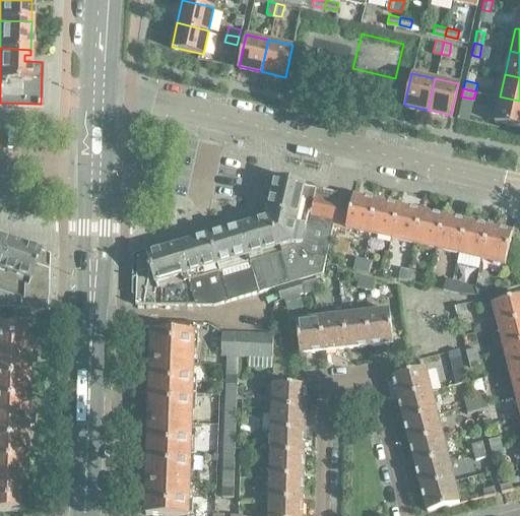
[(519,125),(519,101),(500,97),(494,120),(519,125)]
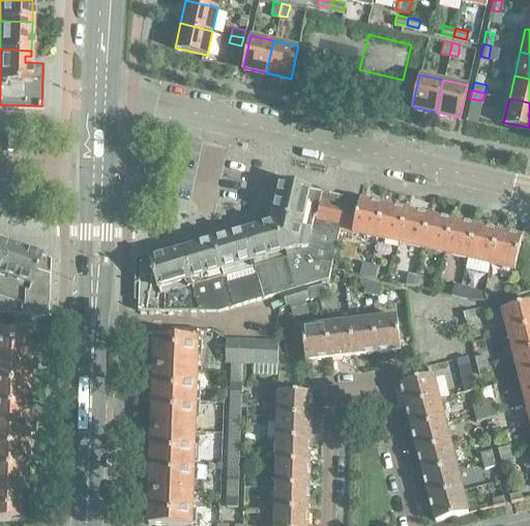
[(327,280),(340,228),(345,201),(316,195),(316,191),(311,190),(311,187),(281,180),(276,197),(277,197),(273,213),(271,222),(275,223),(284,251),(285,251),(295,287),(305,284),(306,286),(327,280)]
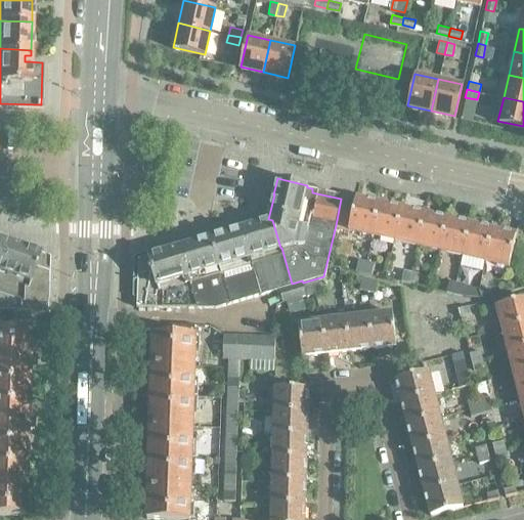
[(372,233),(379,201),(356,196),(354,202),(348,228),(372,233)]
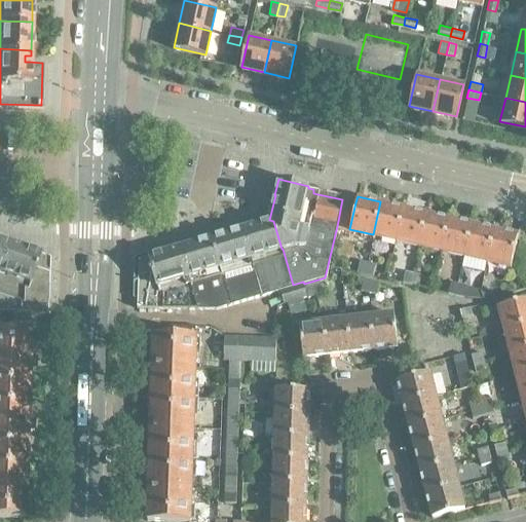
[(349,229),(355,202),(342,199),(337,226),(349,229)]
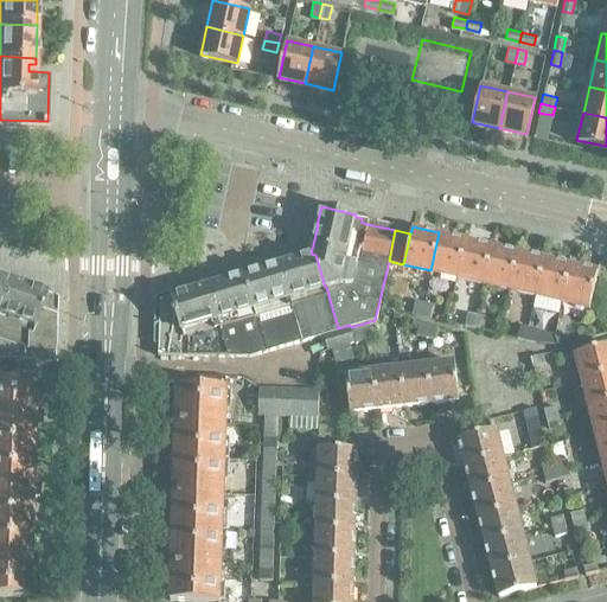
[(457,276),(465,239),(439,232),(430,270),(457,276)]
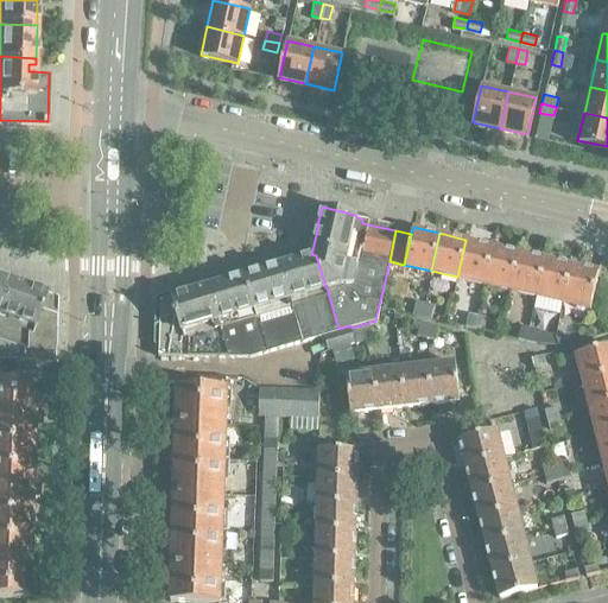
[(483,283),(492,246),(466,240),(457,277),(483,283)]
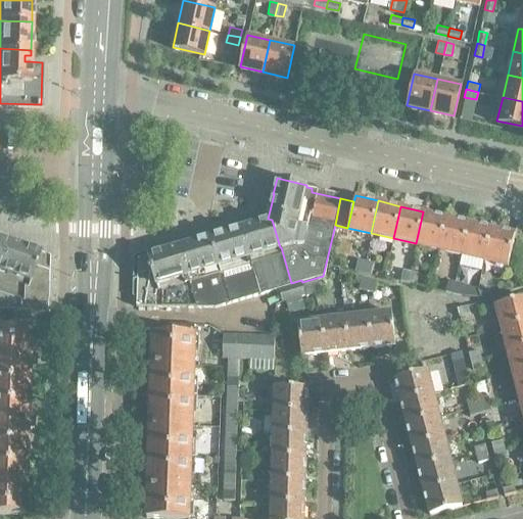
[(438,248),(446,217),(423,211),(416,243),(438,248)]
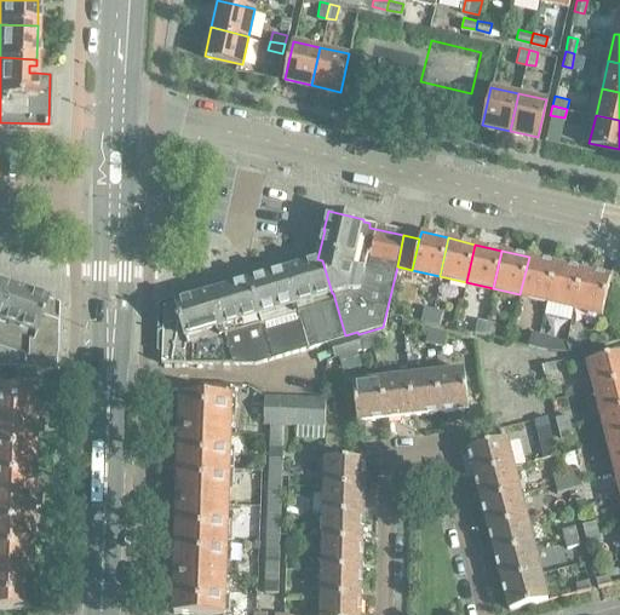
[(547,300),(556,263),(529,257),(520,294),(547,300)]
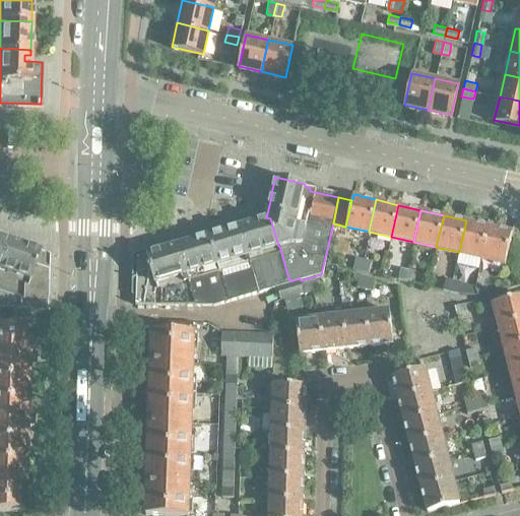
[(289,281),(279,246),(278,246),(270,218),(266,217),(242,224),(240,226),(259,291),(276,285),(289,281)]
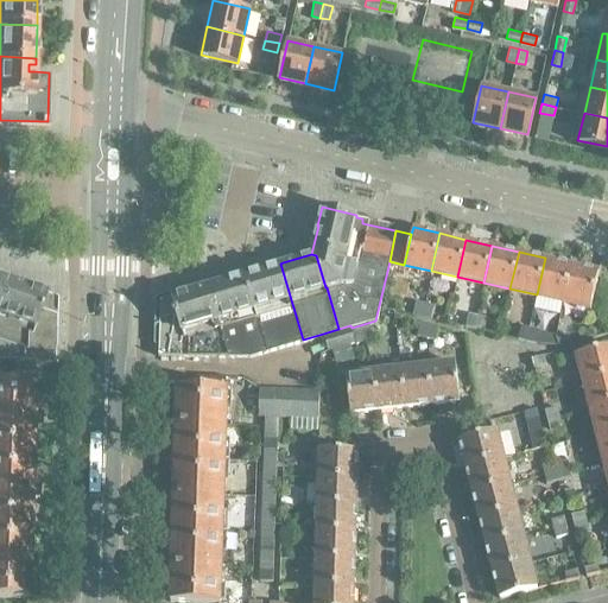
[(563,300),(571,264),(545,258),(537,294),(563,300)]
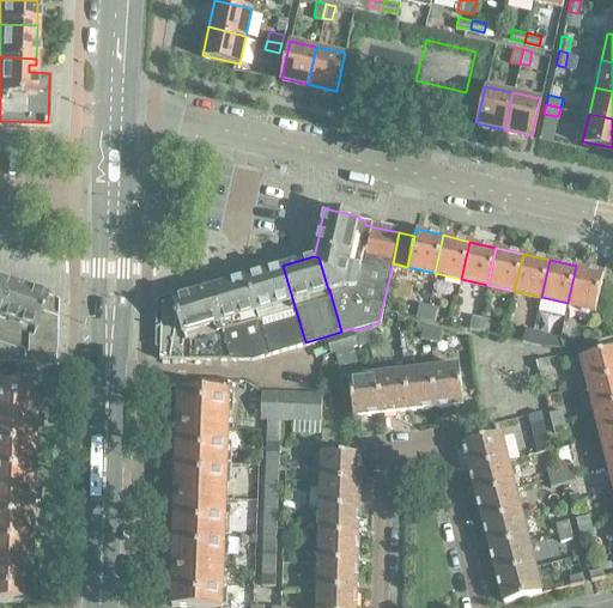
[(305,342),(283,266),(280,266),(250,275),(246,277),(269,353),(305,342)]
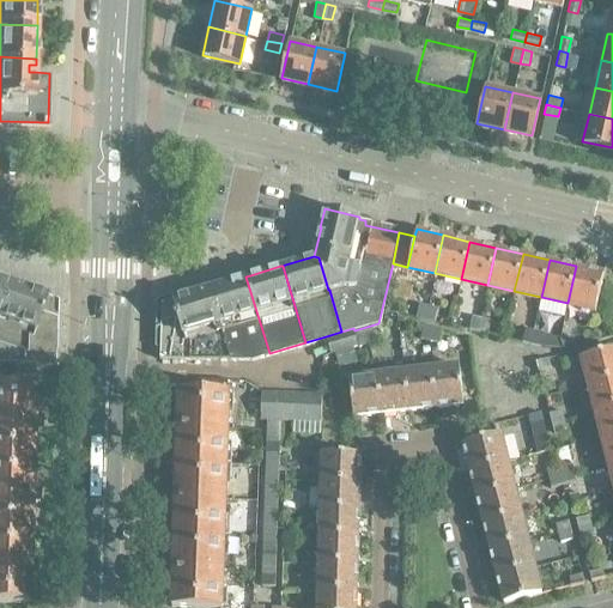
[(604,272),(576,266),(568,303),(595,309),(604,272)]
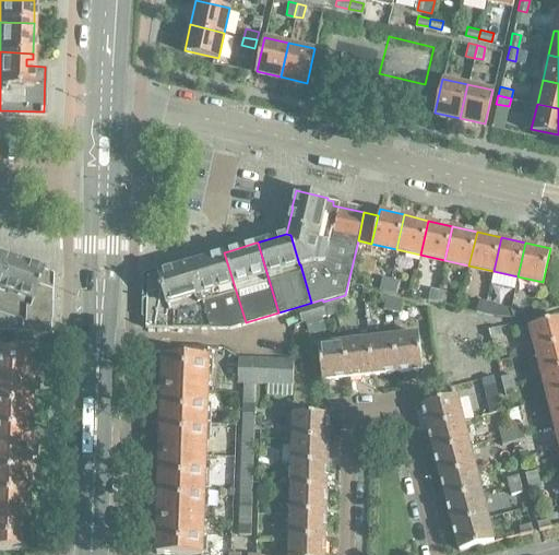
[(246,322),(224,252),(221,252),(221,254),(193,261),(191,261),(211,327),(229,327),(246,322)]
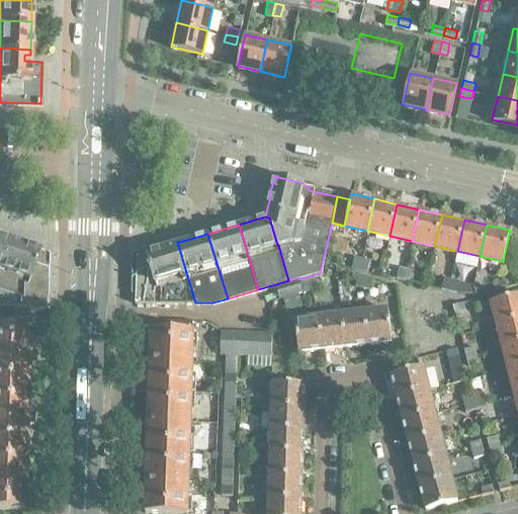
[(9,239),(6,237),(6,238),(0,255),(0,304),(32,306),(46,307),(48,251),(34,247),(9,239)]
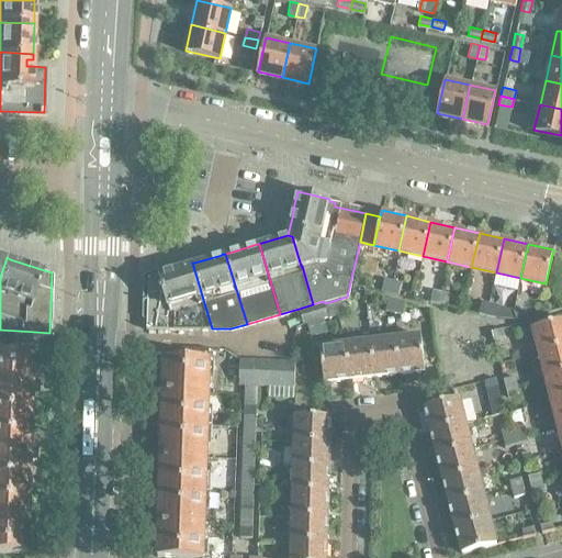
[(212,328),(192,263),(191,264),(163,272),(163,271),(159,272),(170,312),(175,311),(175,320),(195,313),(200,328),(212,328)]
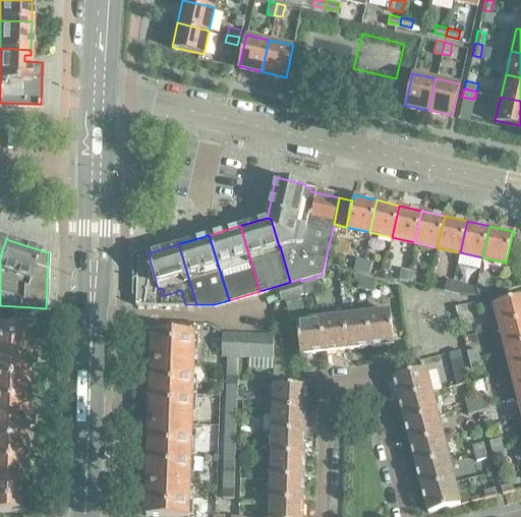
[(158,289),(148,252),(147,253),(137,256),(136,303),(185,304),(181,290),(162,296),(162,288),(158,289)]
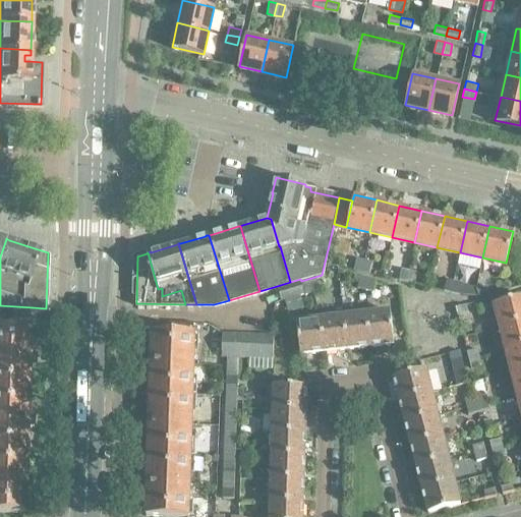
[(364,259),(363,259),(356,256),(354,268),(361,270),(364,259)]
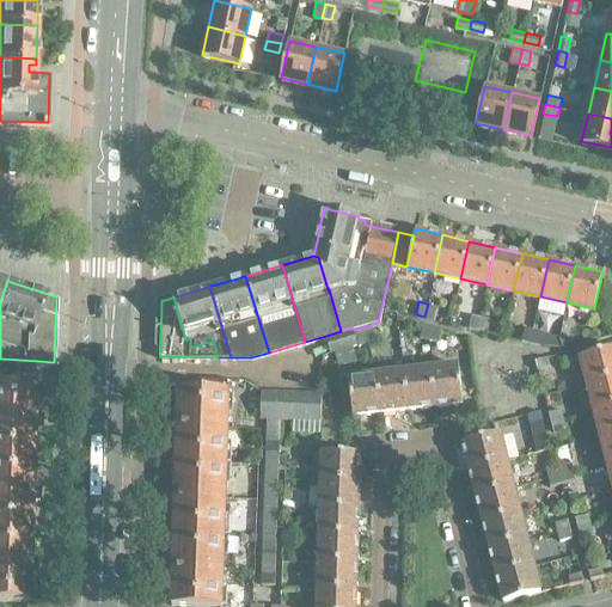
[(436,305),(428,304),(424,317),(434,318),(436,305)]
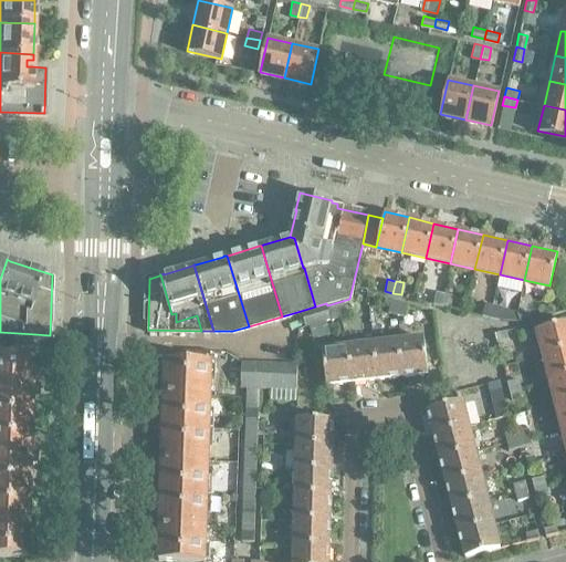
[(442,304),(444,292),(436,291),(433,302),(442,304)]
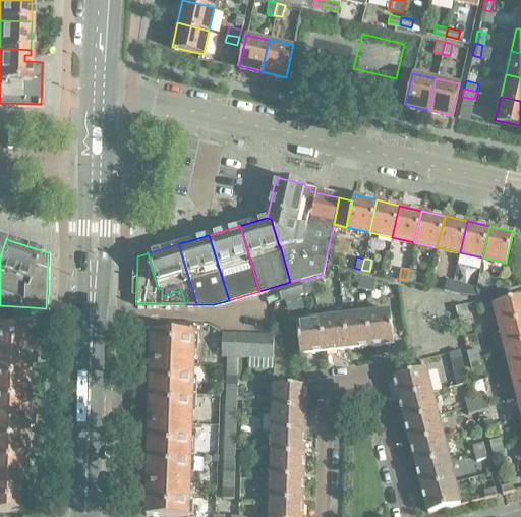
[(407,280),(414,281),(416,271),(409,269),(407,280)]
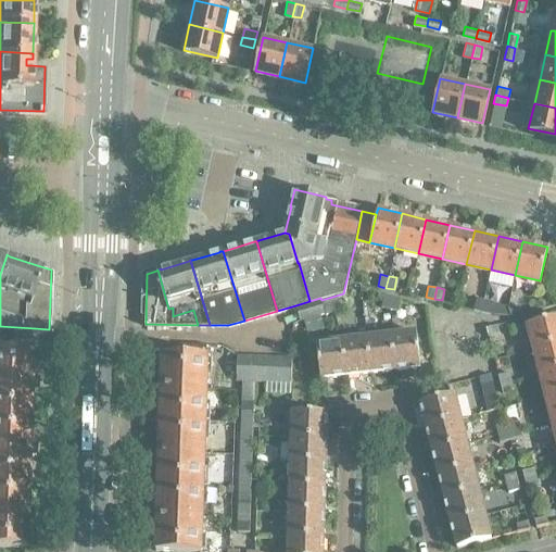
[(390,306),(392,296),(384,293),(382,304),(390,306)]
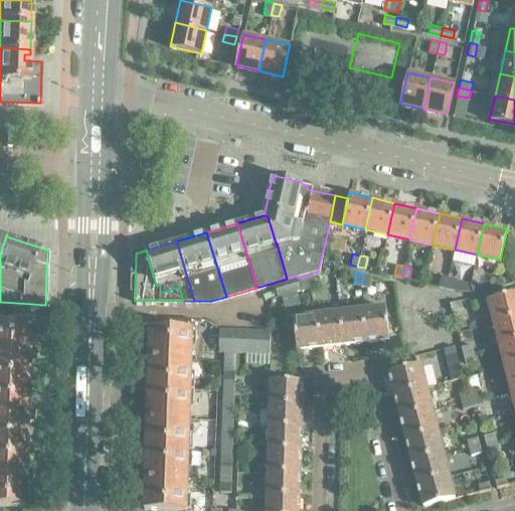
[(371,276),(363,274),(361,284),(369,286),(371,276)]
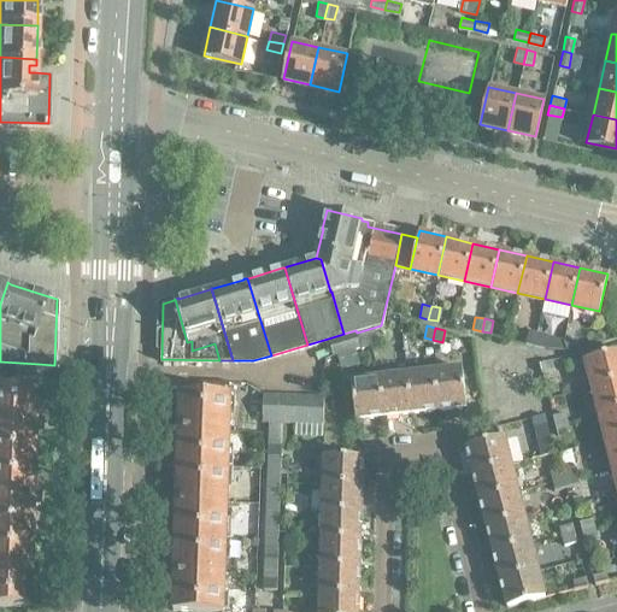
[(528,329),(526,341),(535,343),(538,330),(528,329)]
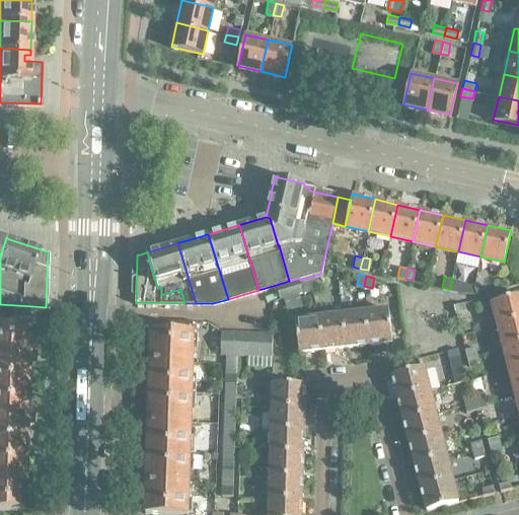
[(303,290),(300,280),(299,278),(289,281),(276,285),(280,297),(303,290)]
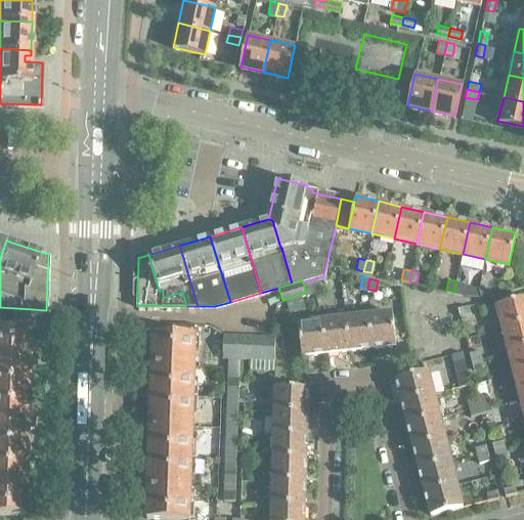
[(465,283),(456,280),(454,292),(462,294),(465,283)]
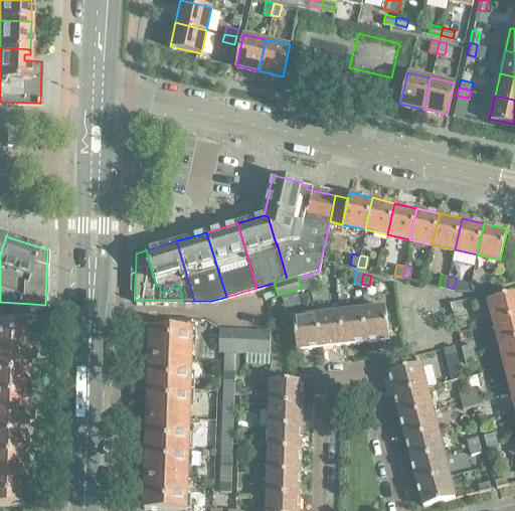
[(314,277),(307,279),(309,287),(317,284),(314,277)]
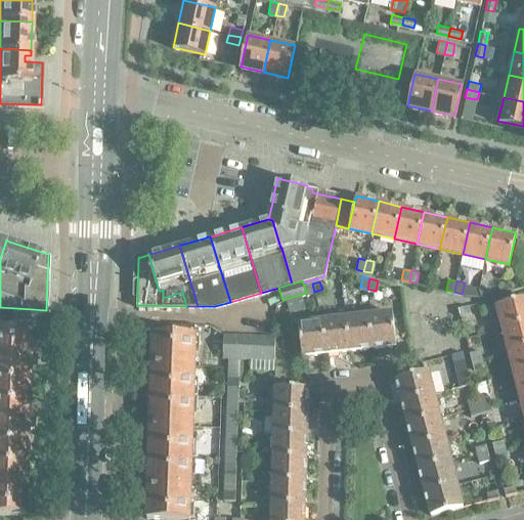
[(314,292),(312,284),(304,286),(307,294),(314,292)]
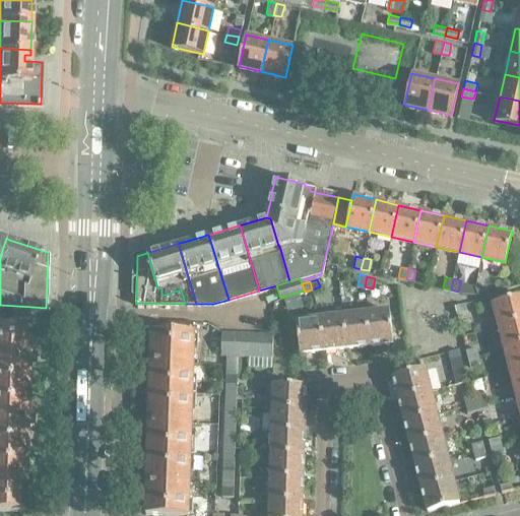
[(475,285),(477,294),(488,291),(485,282),(475,285)]
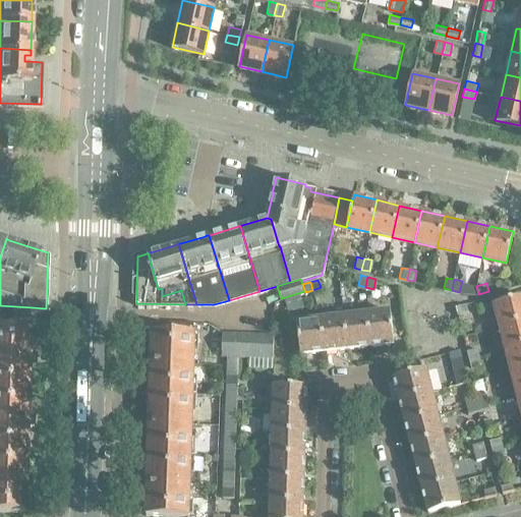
[(520,295),(494,302),(499,325),(520,319),(520,295)]
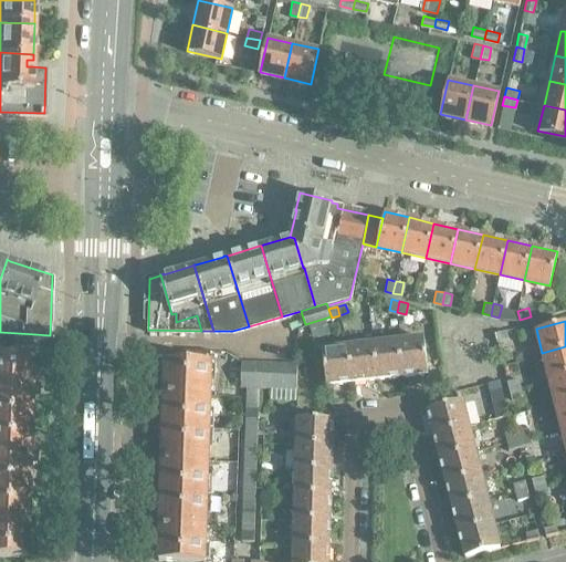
[(494,331),(496,340),(509,336),(506,329),(494,331)]
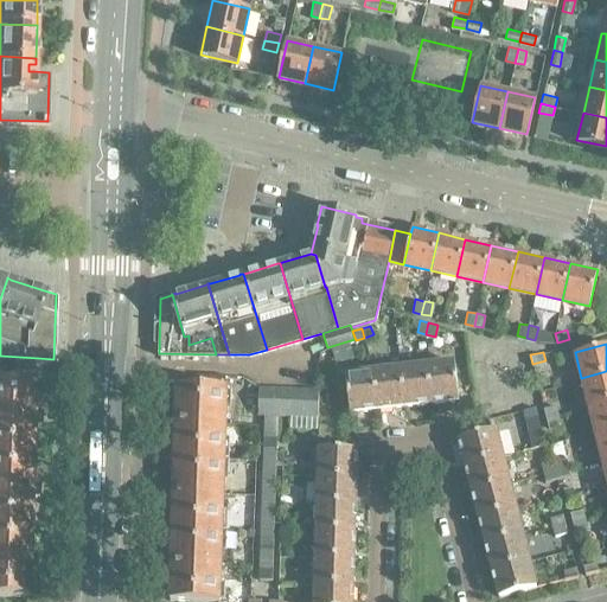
[(454,360),(427,363),(432,401),(459,398),(454,360)]
